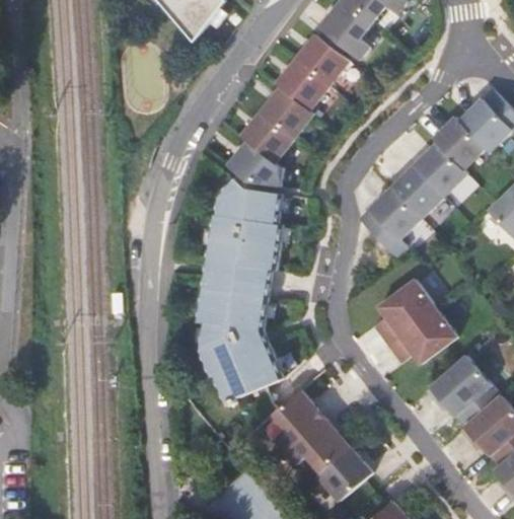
[(154,0),(198,52),(230,10),(221,0),(154,0)]
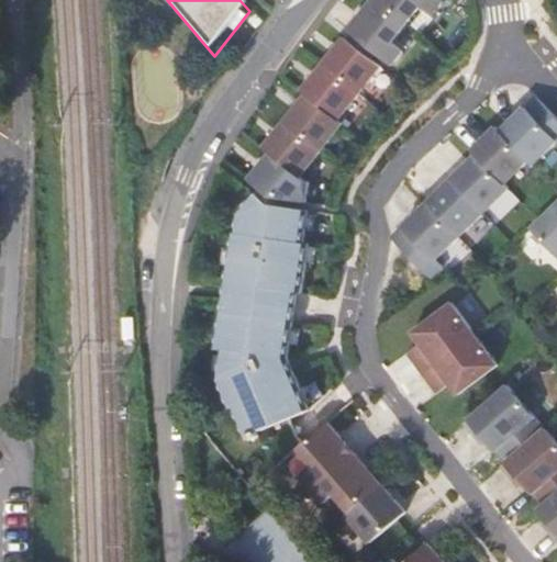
[(404,21),(378,0),(368,0),(346,27),(390,62),(401,47),(390,38),(404,21)]
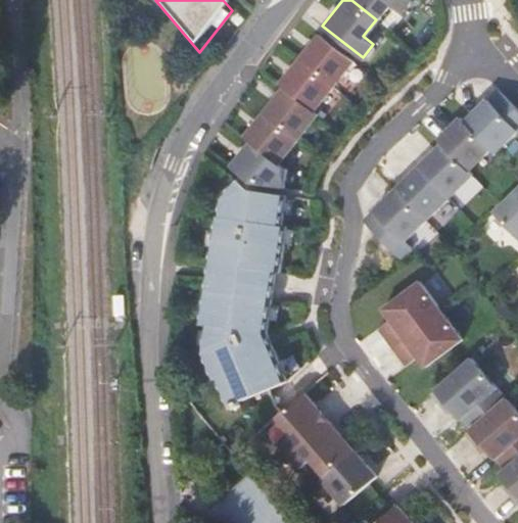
[(351,0),(376,19),(389,2),(401,11),(409,0),(351,0)]
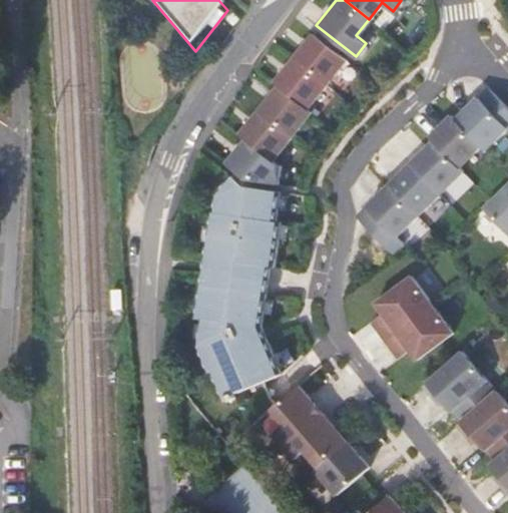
[(242,140),(223,164),(243,179),(276,185),(278,166),(276,166),(270,161),(309,113),(305,109),(344,61),(310,34),(272,83),(275,86),(235,135),(242,140)]
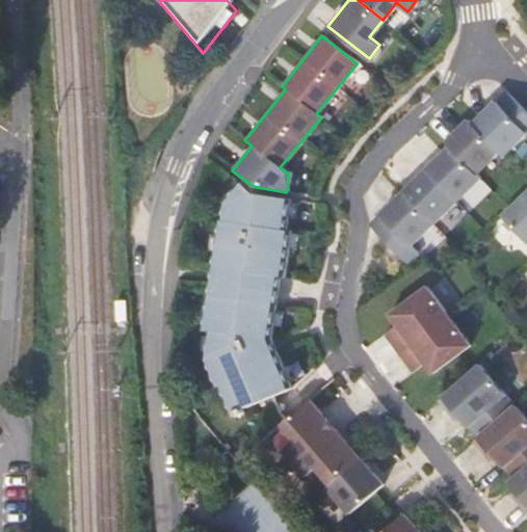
[(526,113),(504,90),(471,124),(498,152),(502,156),(525,133),(526,135),(526,113)]
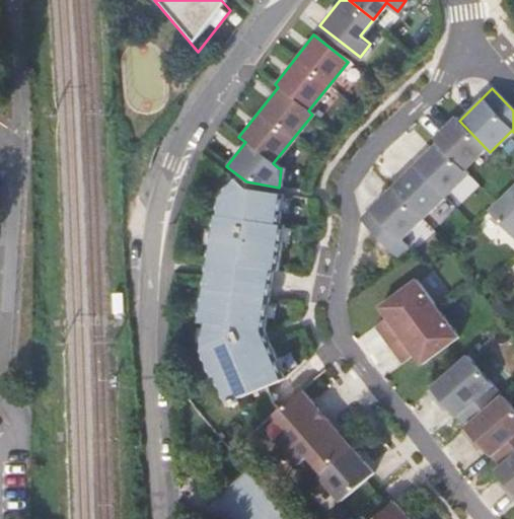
[(486,148),(459,121),(454,116),(433,137),(437,142),(463,169),(486,148)]
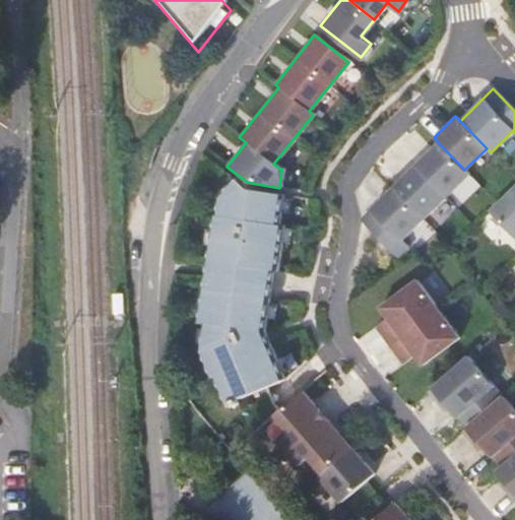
[(464,170),(438,142),(414,165),(445,196),(468,174),(464,170)]
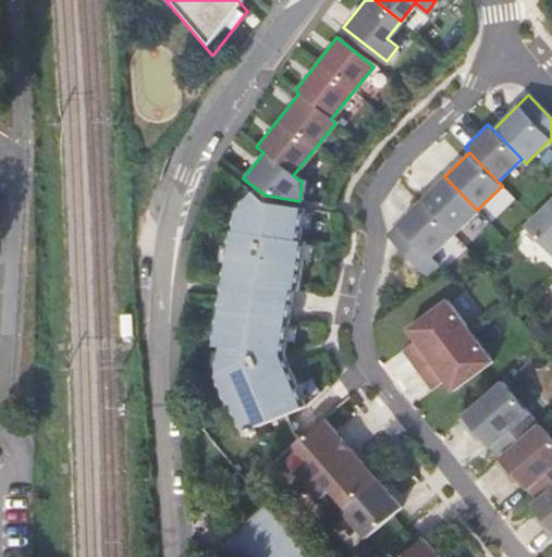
[(477,210),(444,176),(420,200),(453,233),(477,210)]
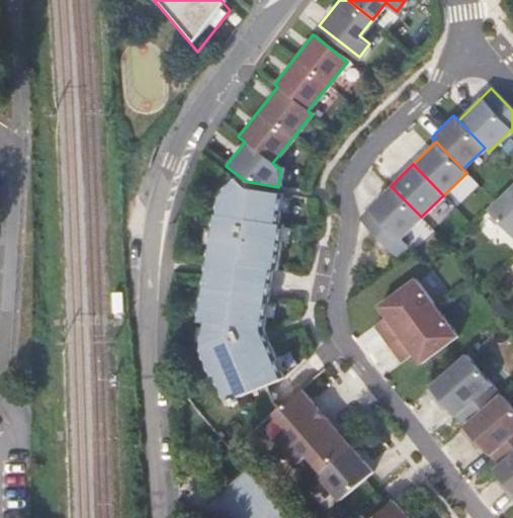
[(281,377),(261,330),(270,269),(274,270),(281,225),(275,224),(280,193),(244,188),(231,178),(217,194),(214,214),(210,214),(195,321),(201,322),(197,350),(208,376),(211,374),(224,403),(281,377)]
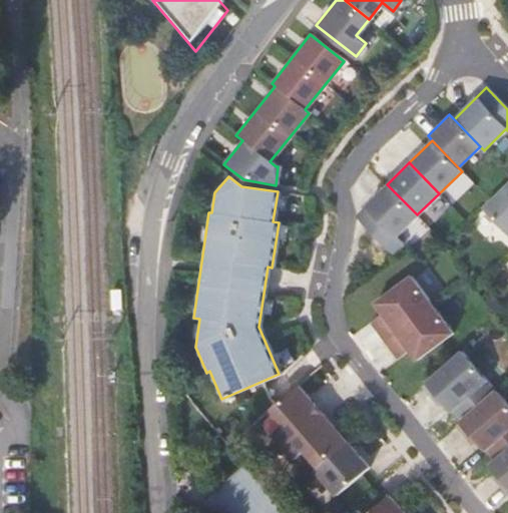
[(507,176),(479,205),(506,232),(507,230),(507,176)]
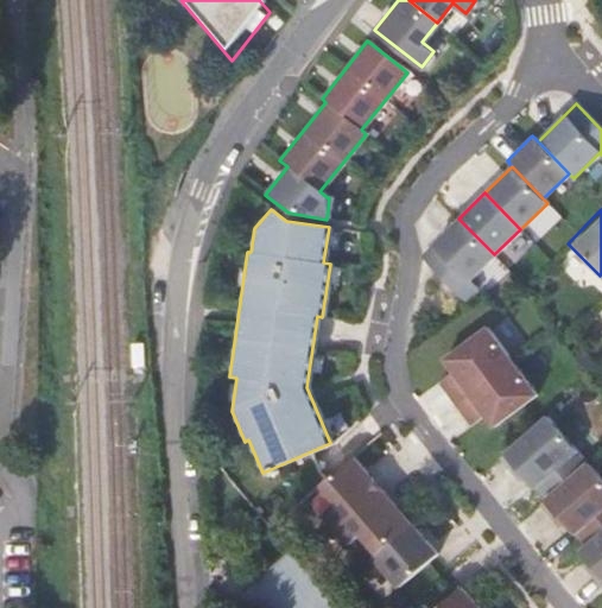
[(494,254),(458,219),(420,255),(464,299),(476,287),(469,279),(494,254)]
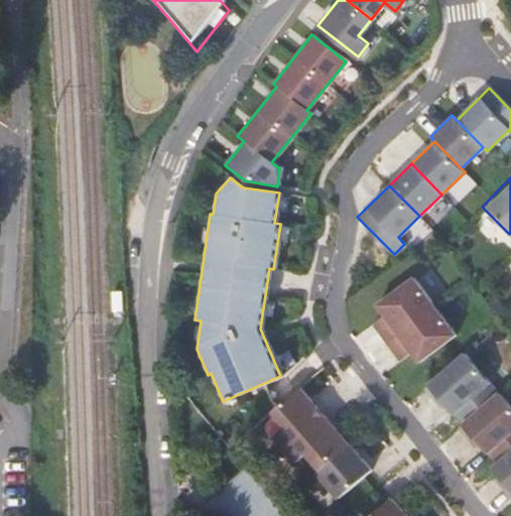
[(361,335),(369,346),(418,310),(397,282),(360,309),(368,320),(372,326),(361,335)]
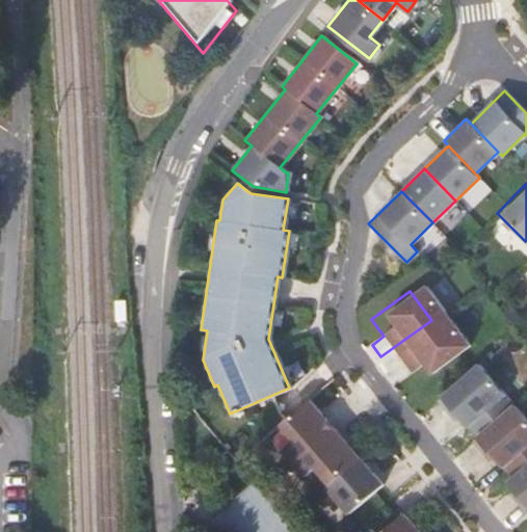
[(431,320),(380,356),(390,369),(402,361),(406,366),(415,378),(453,350),(431,320)]
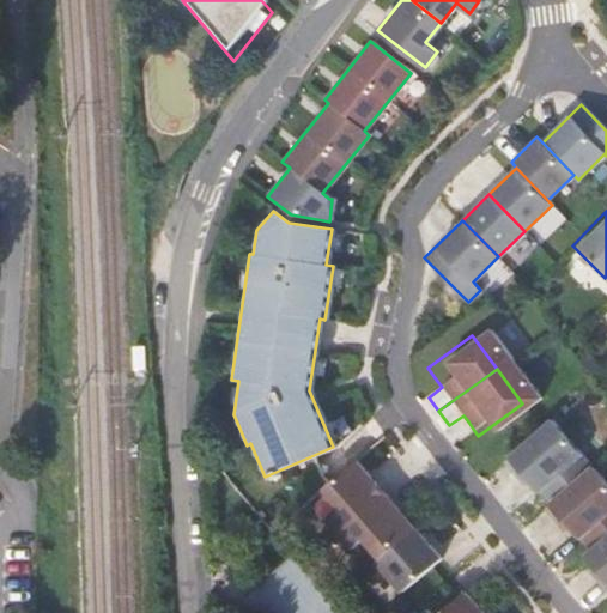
[(442,387),(437,381),(424,390),(429,398),(442,387)]
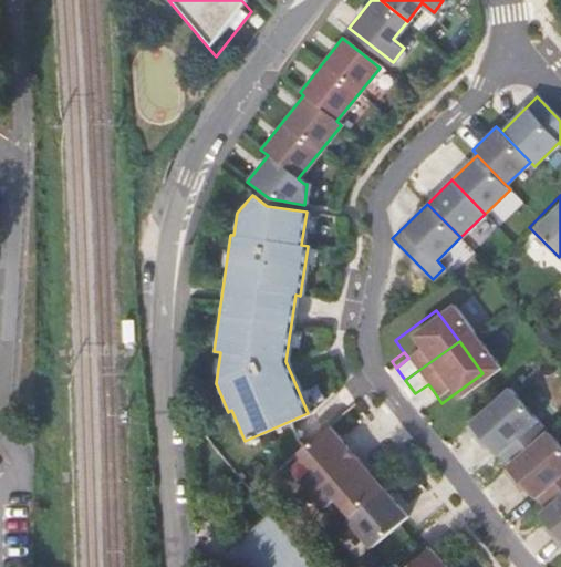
[(505,383),(460,422),(471,435),(476,431),(482,440),(492,451),(532,416),(505,383)]
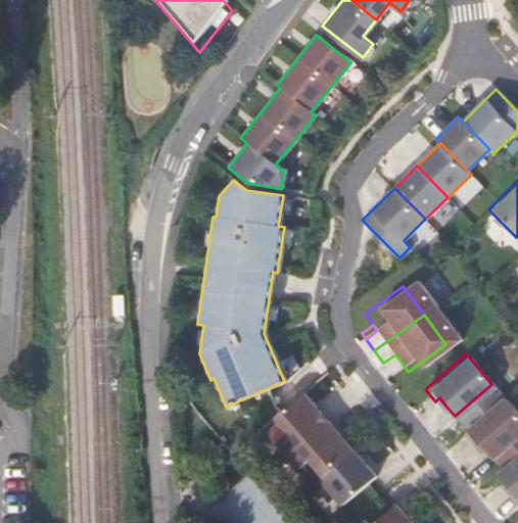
[(395,354),(383,363),(387,369),(399,360),(395,354)]
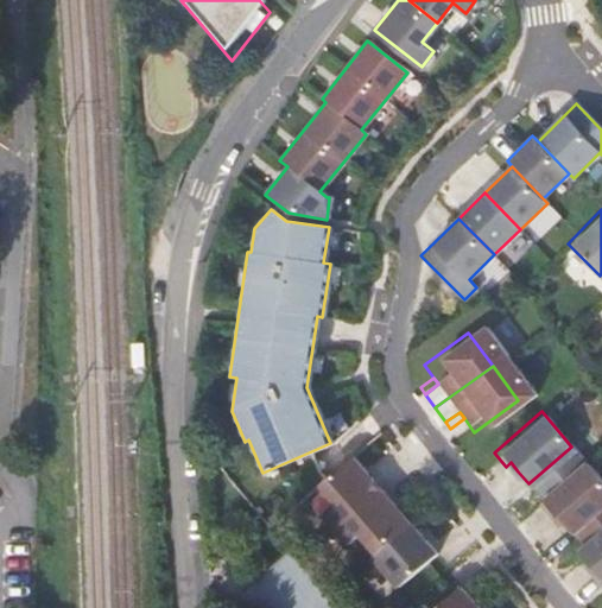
[(571,447),(528,483),(538,495),(582,458),(571,447)]
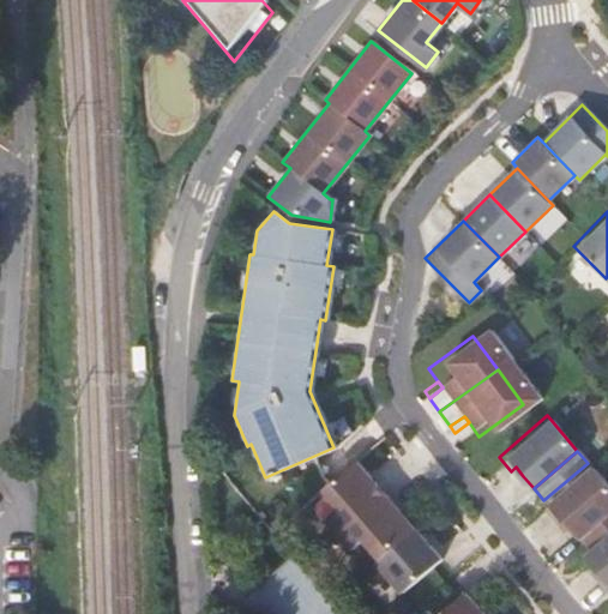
[(330,533),(377,493),(347,458),(313,488),(330,509),(318,518),(330,533)]
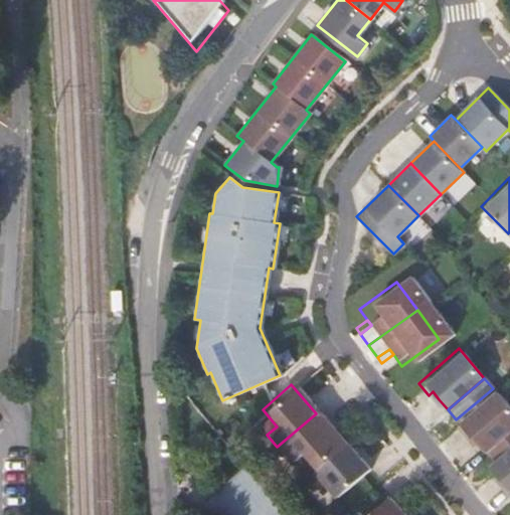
[(509,407),(493,388),(456,419),(453,422),(462,435),(466,431),(473,439),(481,449),(509,423),(509,407)]
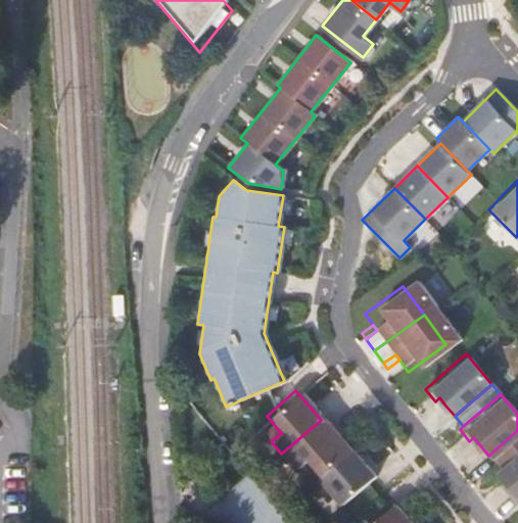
[(439,397),(435,401),(442,409),(445,406),(439,397)]
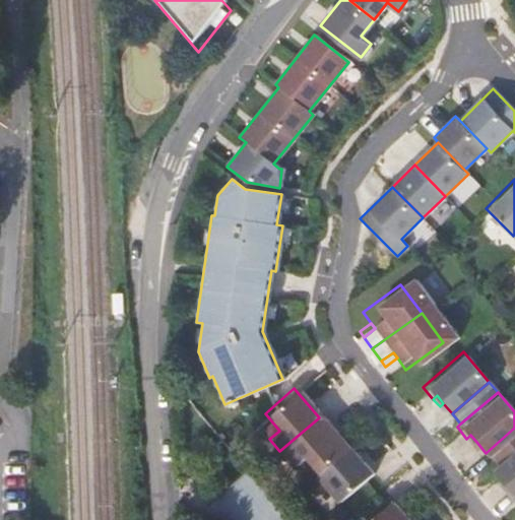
[(314,471),(343,446),(319,417),(279,451),(290,463),(300,455),(314,471)]
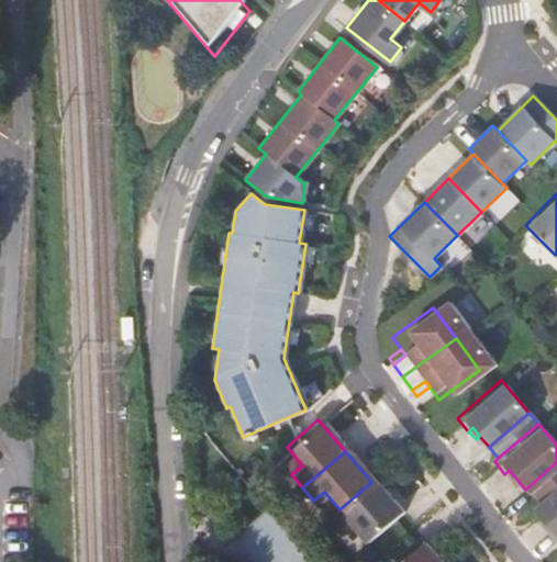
[(556,462),(525,490),(535,501),(556,481),(556,462)]
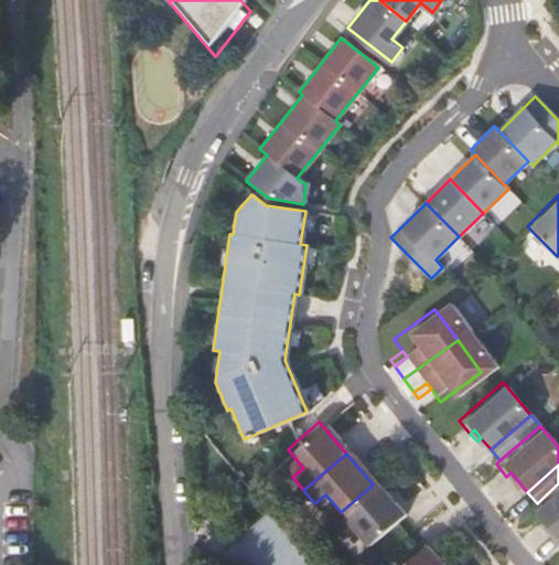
[(511,472),(506,477),(514,486),(518,481),(511,472)]
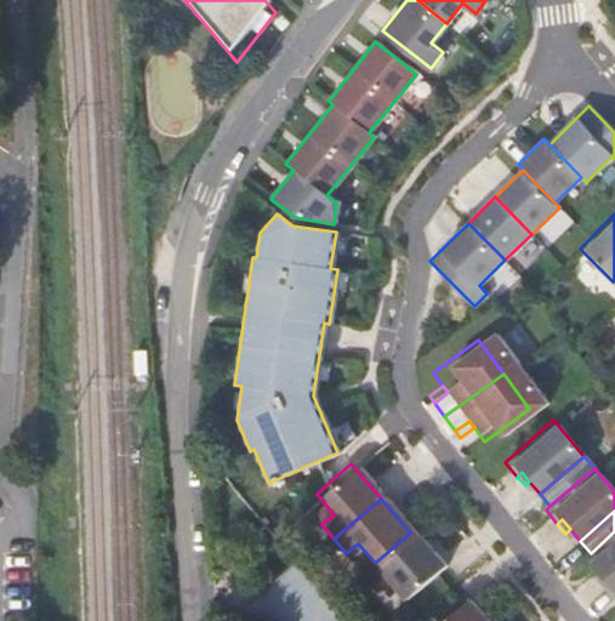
[(614,531),(591,553),(585,558),(596,570),(604,580),(599,584),(611,598),(614,593),(614,531)]
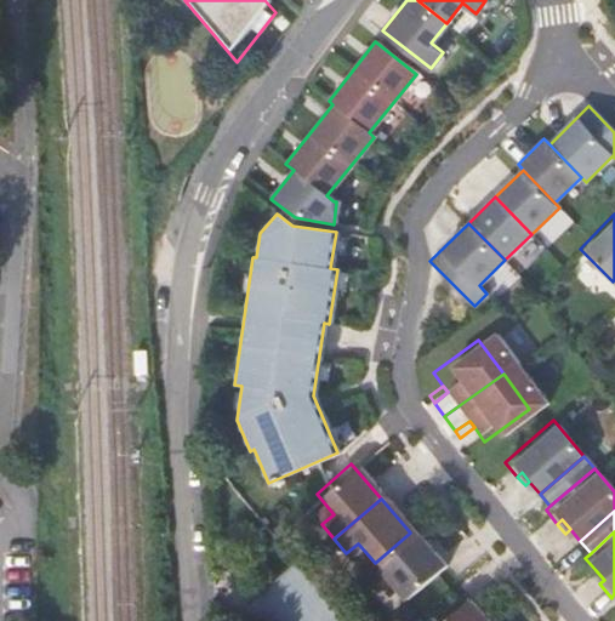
[(375,563),(371,567),(398,597),(436,563),(410,533),(375,563)]
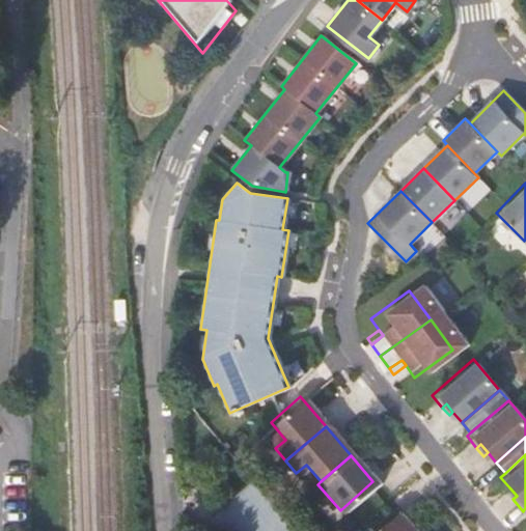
[(517,496),(509,487),(505,491),(513,499),(517,496)]
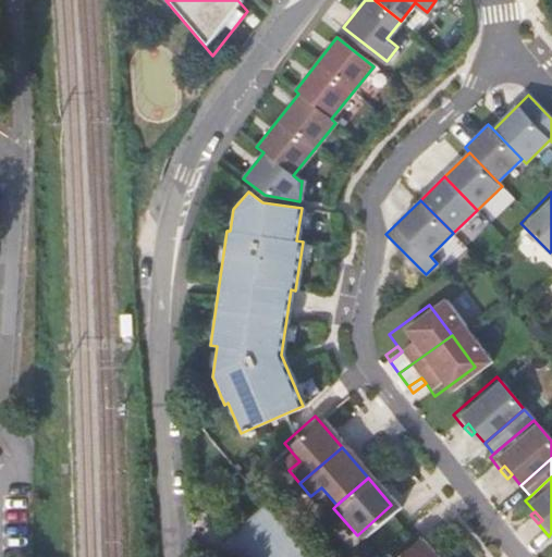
[(303,556),(305,556),(267,512),(220,554),(223,556),(303,556)]
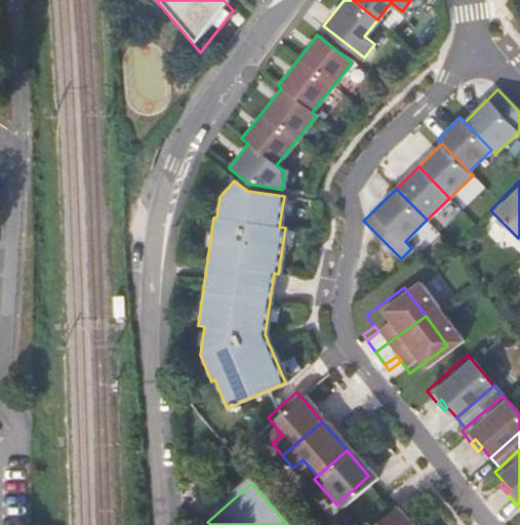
[(407,524),(390,505),(365,524),(407,524)]
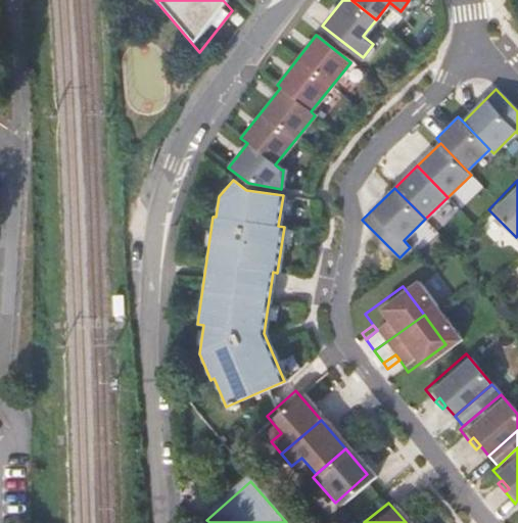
All buildings are outlined.
